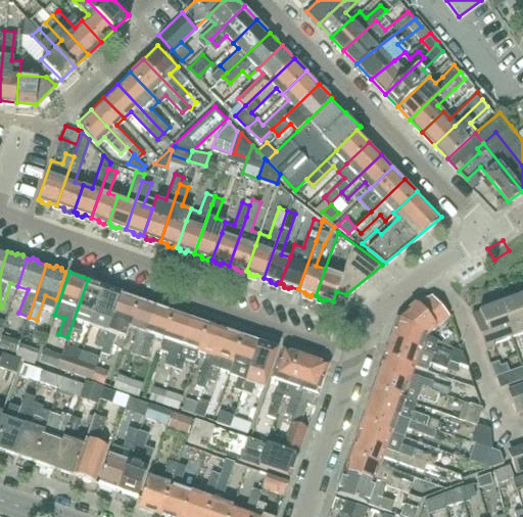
[(95,313),(104,284),(88,279),(67,337),(76,340),(86,310),(95,313)]
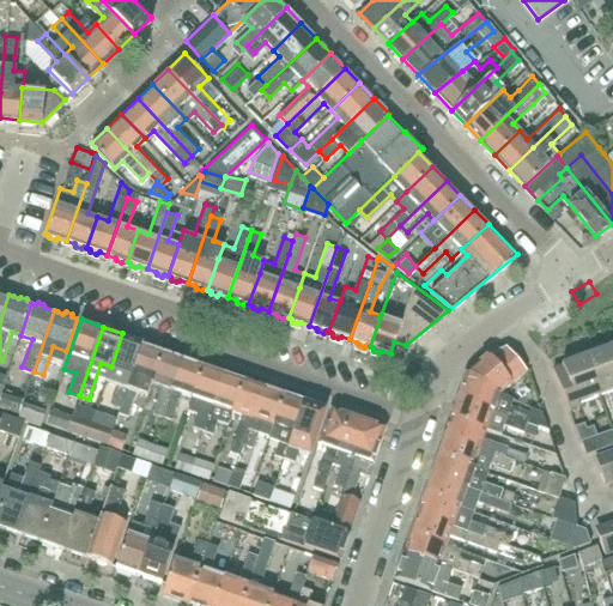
[(117,413),(119,410),(143,340),(122,333),(111,367),(107,380),(116,383),(107,411),(117,413)]
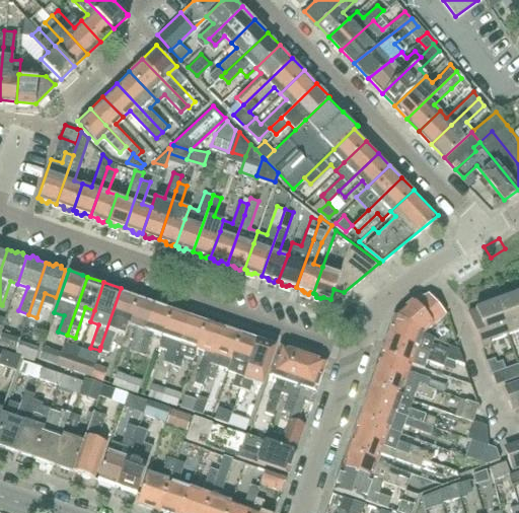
[(125,334),(128,322),(138,294),(121,288),(100,347),(108,350),(116,331),(125,334)]
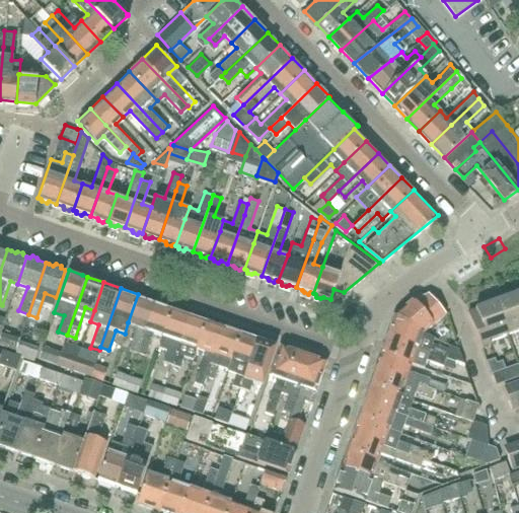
[(423,330),(446,311),(428,291),(412,297),(394,312),(392,319),(423,330)]
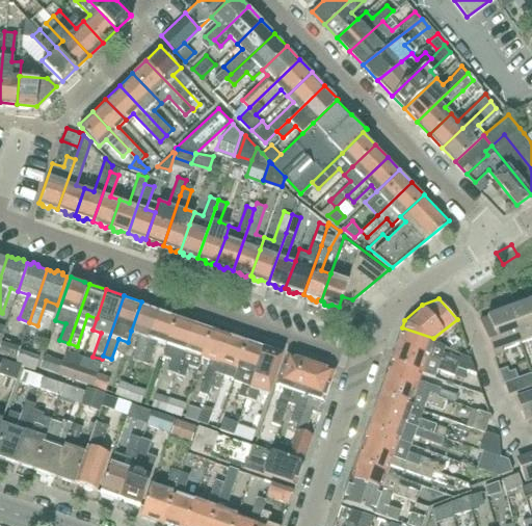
[(521,340),(531,335),(531,311),(528,298),(508,306),(521,340)]
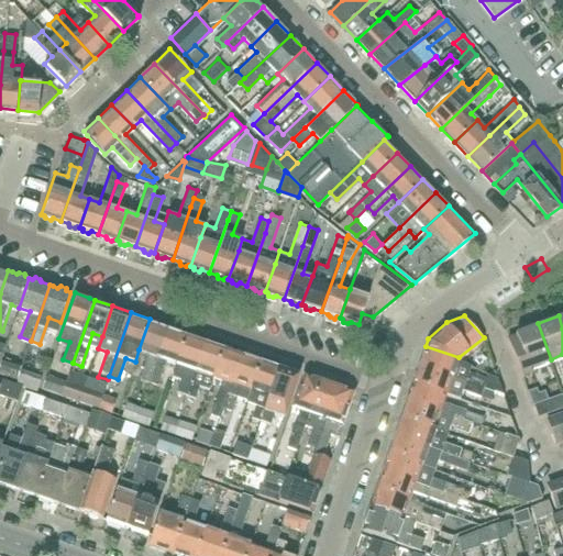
[(150,379),(152,373),(168,325),(150,319),(139,349),(148,353),(141,377),(150,379)]
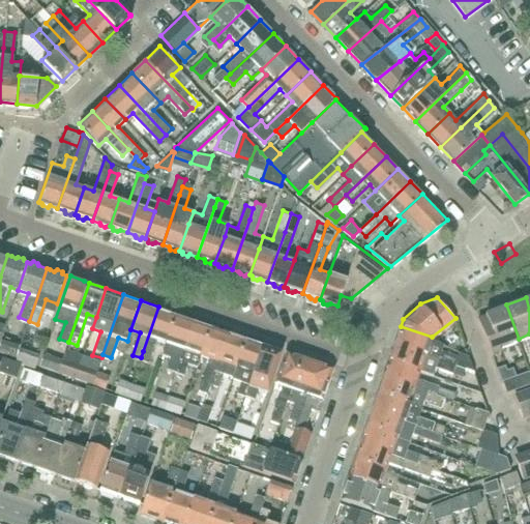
[(499,346),(519,339),(506,304),(486,312),(486,313),(478,316),(492,353),(501,350),(499,346)]
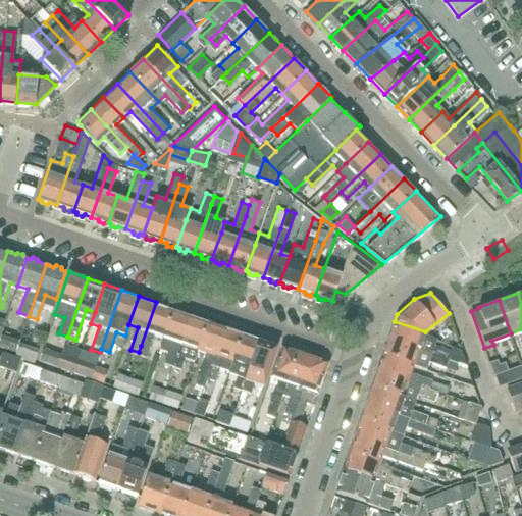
[(173,308),(160,303),(156,302),(141,346),(139,352),(147,355),(154,333),(163,337),(173,308)]
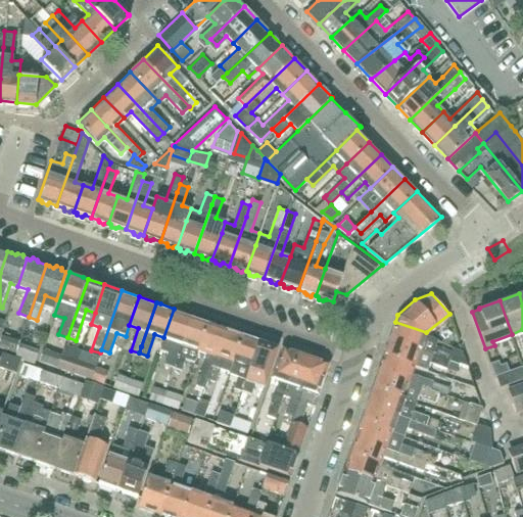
[(174,365),(191,315),(174,309),(163,337),(160,347),(169,350),(164,362),(174,365)]
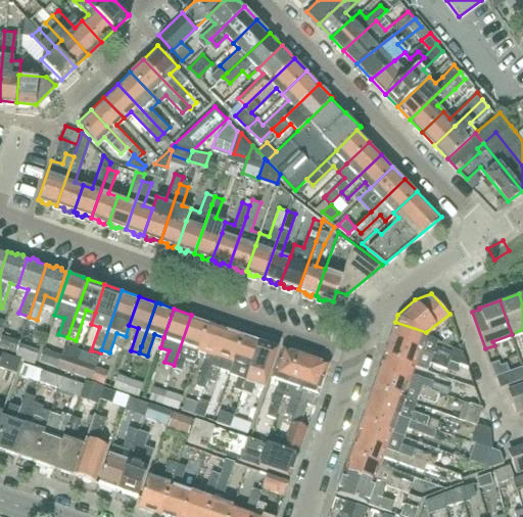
[(195,360),(198,349),(208,321),(191,315),(174,365),(182,368),(186,357),(195,360)]
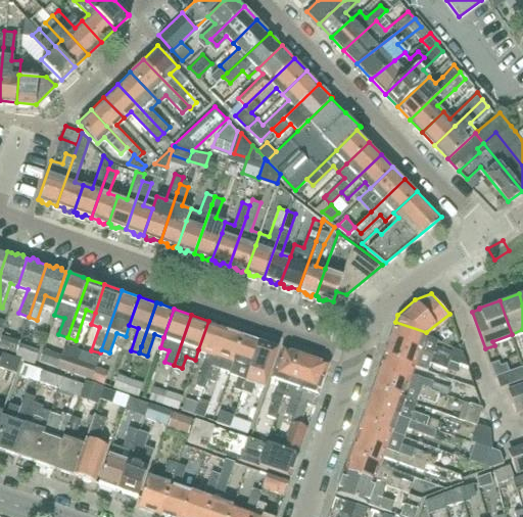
[(204,386),(207,377),(226,327),(208,321),(198,349),(207,351),(196,383),(204,386)]
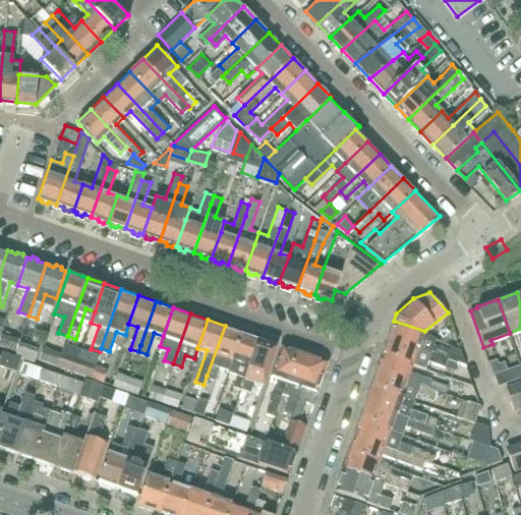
[(421,338),(424,331),(394,321),(388,336),(448,356),(457,360),(460,351),(421,338)]
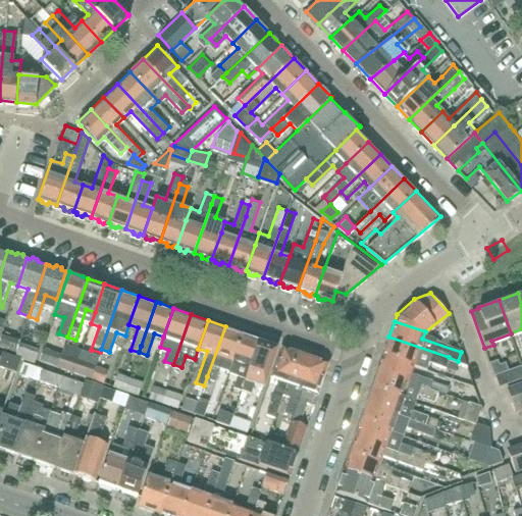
[(232,360),(242,332),(225,326),(207,376),(216,379),(223,357),(232,360)]
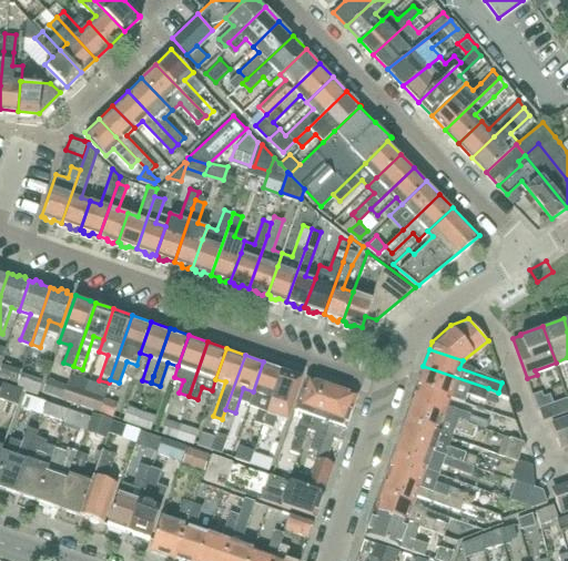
[(0,373),(18,379),(21,369),(23,366),(1,359),(0,364),(0,373)]
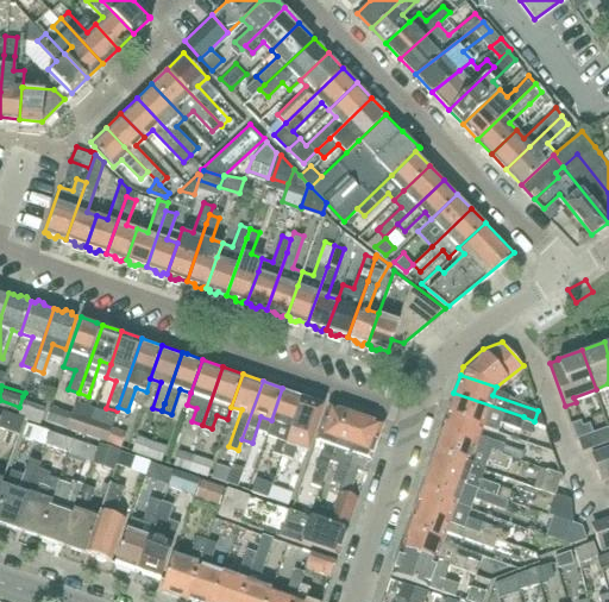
[(282,453),(302,394),(282,388),(271,420),(267,432),(277,436),(272,450),(282,453)]
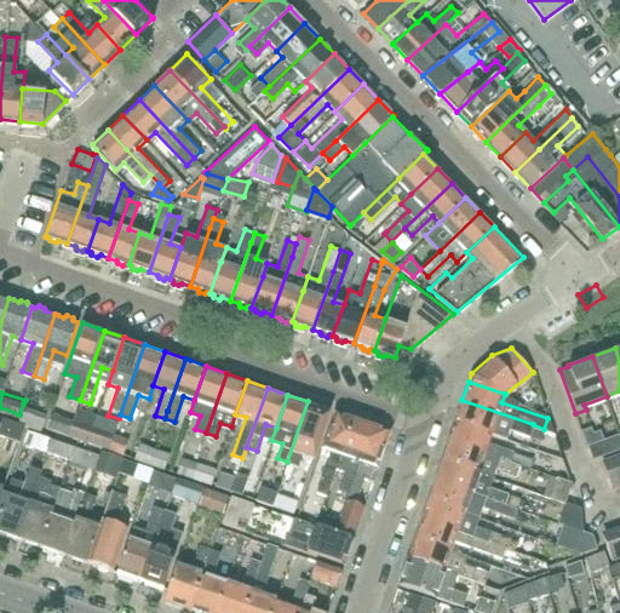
[(544,429),(533,424),(461,400),(455,419),(492,431),(506,436),(509,428),(540,439),(544,429)]
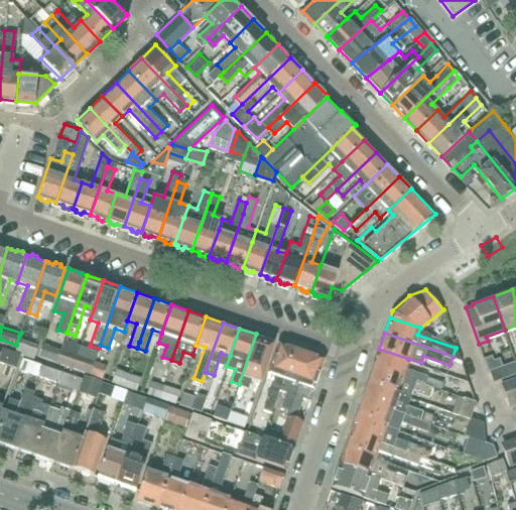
[(256,390),(264,368),(274,340),(256,334),(239,384),(256,390)]
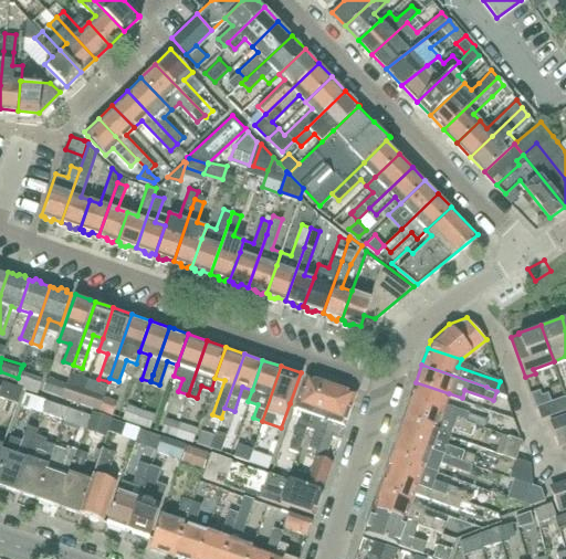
[(21,368),(18,378),(17,383),(38,390),(43,376),(21,368)]
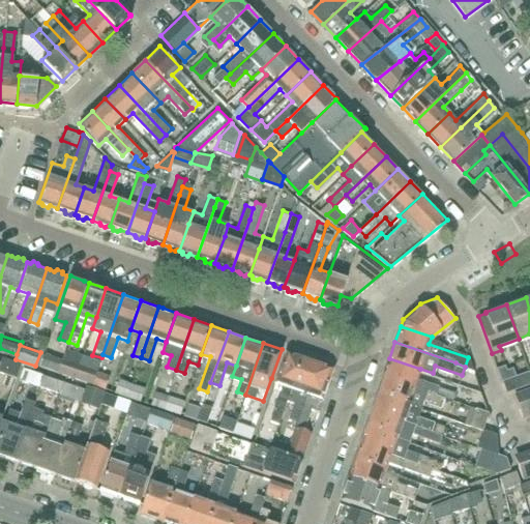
[(58,369),(62,357),(43,350),(39,362),(58,369)]
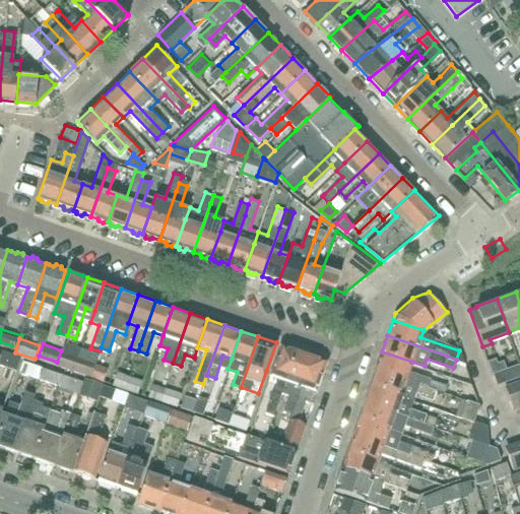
[(290,347),(289,345),(283,343),(281,344),(279,344),(269,375),(276,377),(266,408),(275,411),(282,391),(297,349),(290,347)]
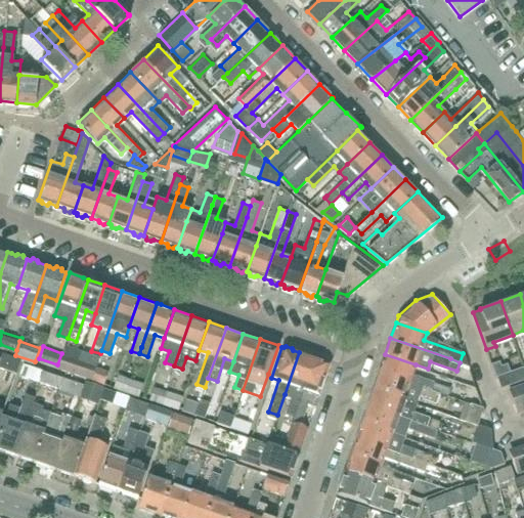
[(1,353),(0,355),(0,363),(16,370),(20,357),(2,351),(1,353)]
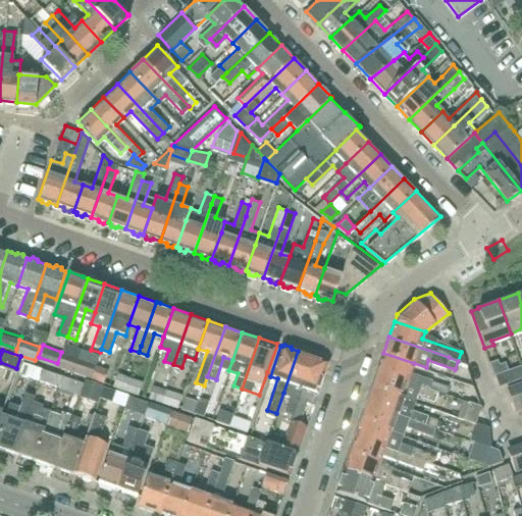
[(306,352),(301,350),(298,352),(298,351),(283,393),(291,395),(282,415),(291,418),(313,357),(307,355),(306,352)]
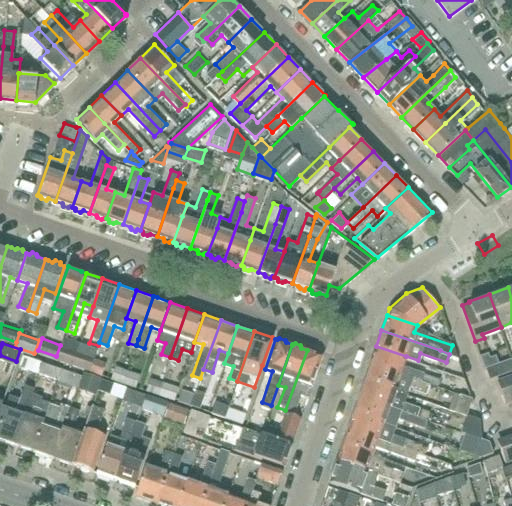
[(61,344),(60,345),(56,356),(72,362),(76,350),(77,349),(61,344)]
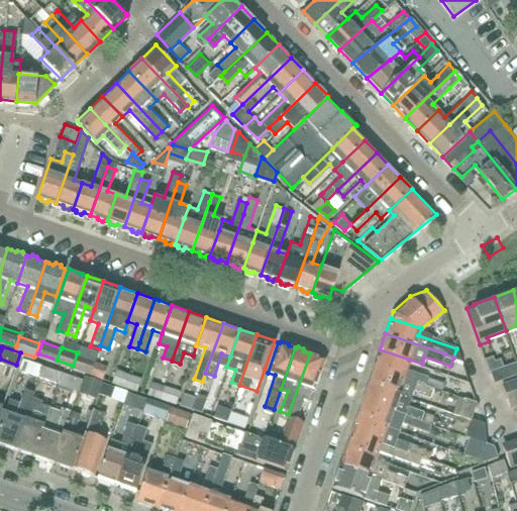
[(407,368),(410,360),(380,349),(374,366),(433,387),(439,388),(442,380),(407,368)]
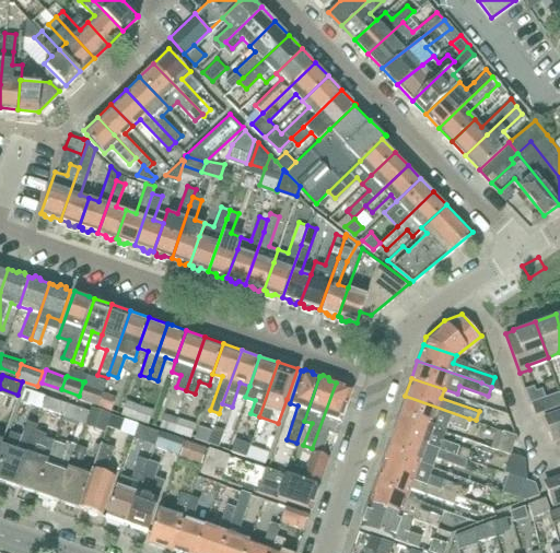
[(83,383),(79,396),(98,402),(103,389),(83,383)]
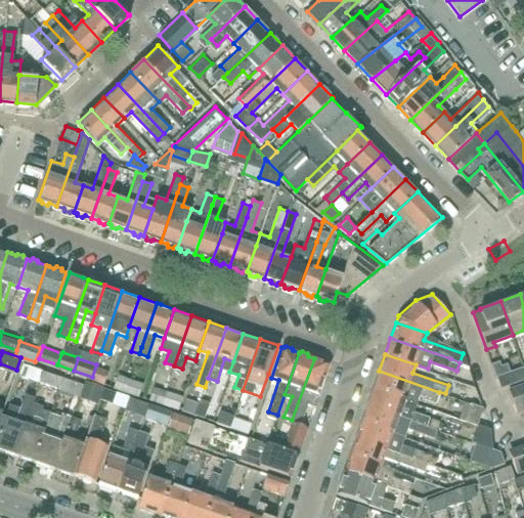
[(321,358),(319,360),(314,358),(292,420),(284,444),(300,449),(308,426),(300,423),(307,401),(315,404),(319,393),(330,363),(329,363),(328,360),(321,358)]
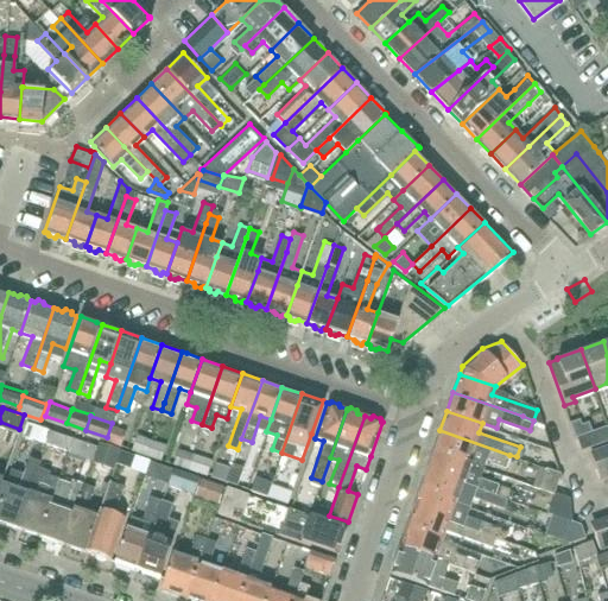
[(46,441),(46,440),(51,428),(27,419),(23,432),(46,441)]
